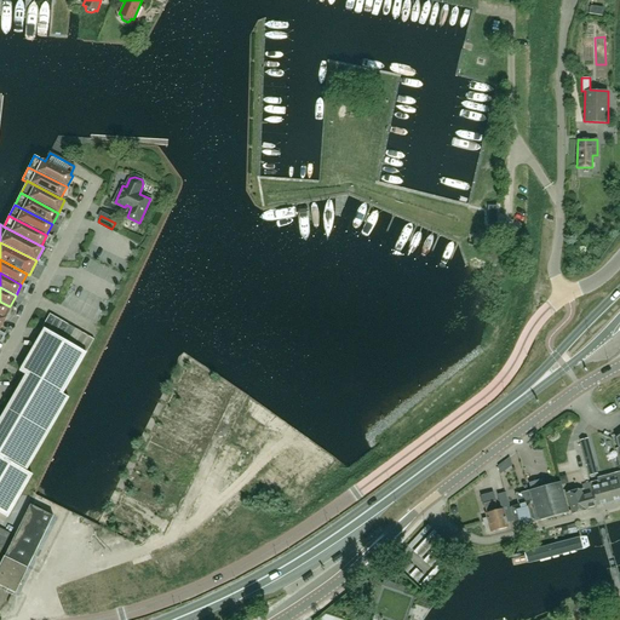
[(42,327),(87,352),(95,339),(50,314),(42,327)]
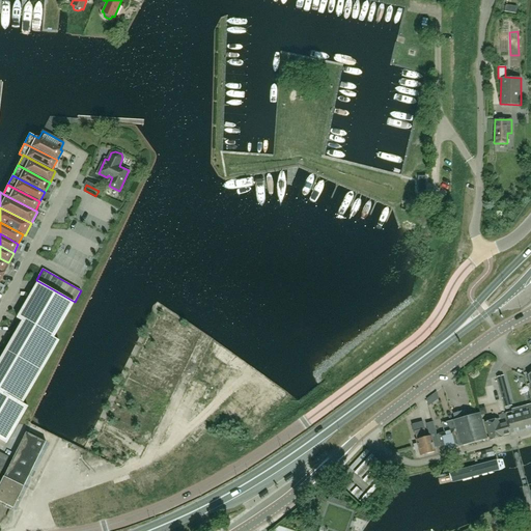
[(0,440),(6,444),(28,408),(22,404),(59,341),(53,338),(74,303),(38,282),(17,318),(22,322),(0,359),(0,440)]
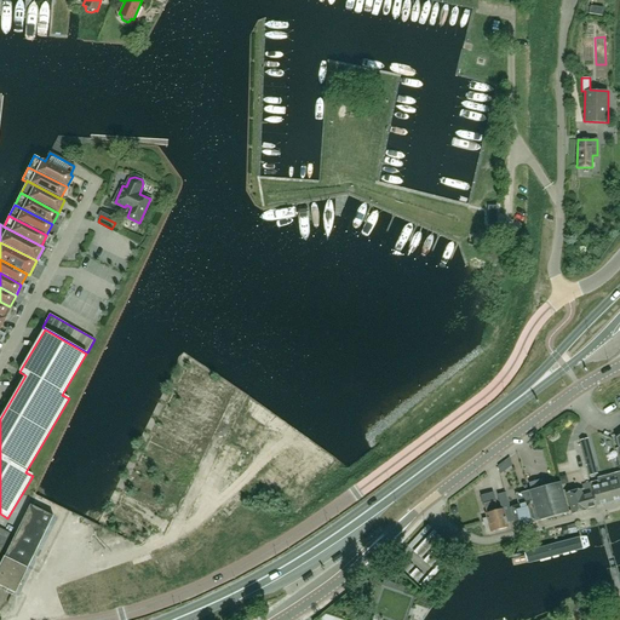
[(174,458),(184,461),(220,382),(211,378),(174,458)]
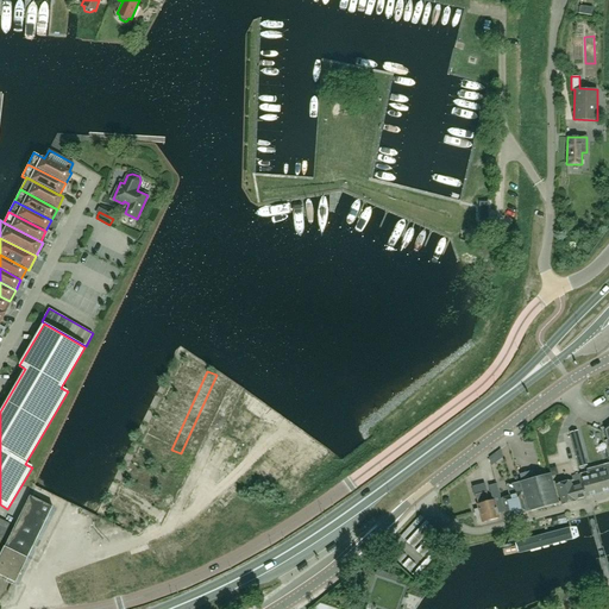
[(124,527),(183,391),(169,384),(110,521),(124,527)]
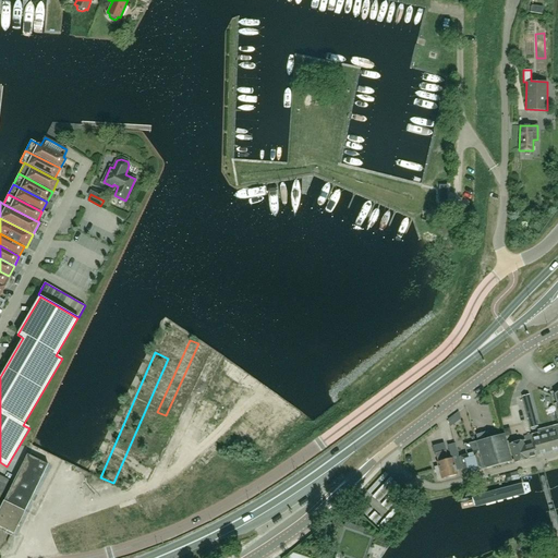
[(537,426),(533,408),(525,410),(530,428),(537,426)]
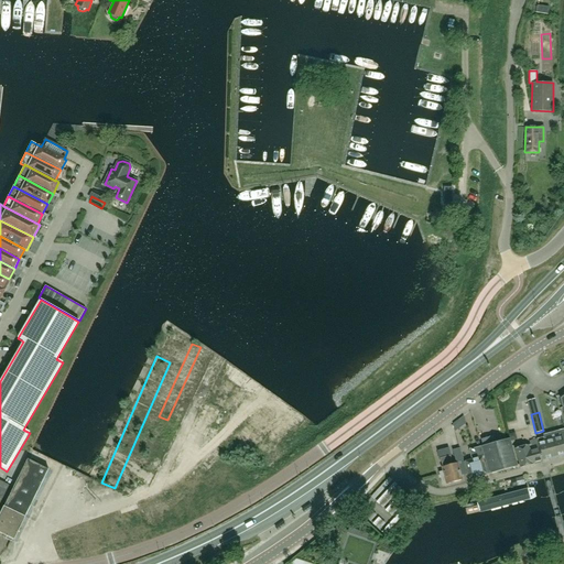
[(481,447),(484,456),(489,475),(517,466),(509,438),(494,443),(491,436),(481,440),(484,446),(481,447)]
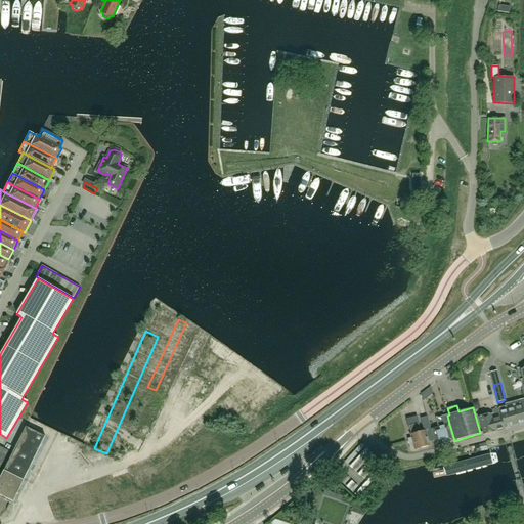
[(499,408),(504,427),(523,421),(523,415),(522,406),(507,410),(506,406),(499,408)]
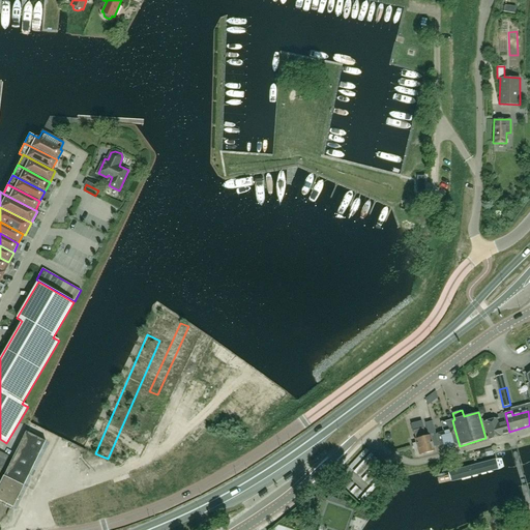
[(510,434),(509,432),(505,413),(498,414),(498,417),(493,419),(484,421),(489,440),(510,434)]
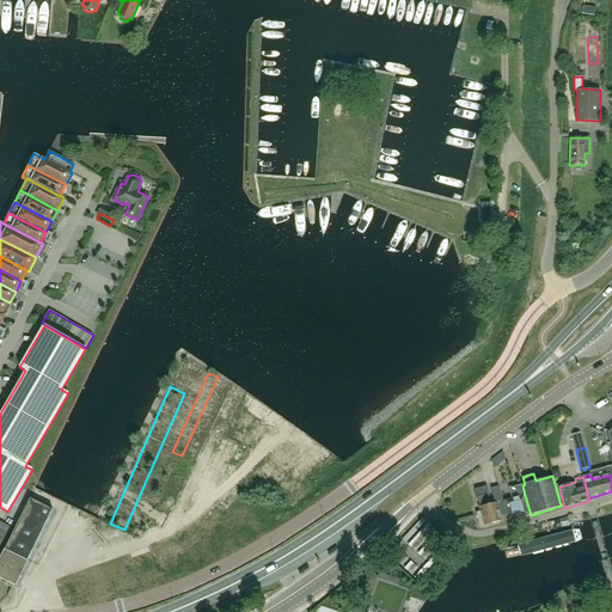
[(522,496),(525,495),(522,485),(509,489),(512,499),(505,501),(509,520),(528,514),(522,496)]
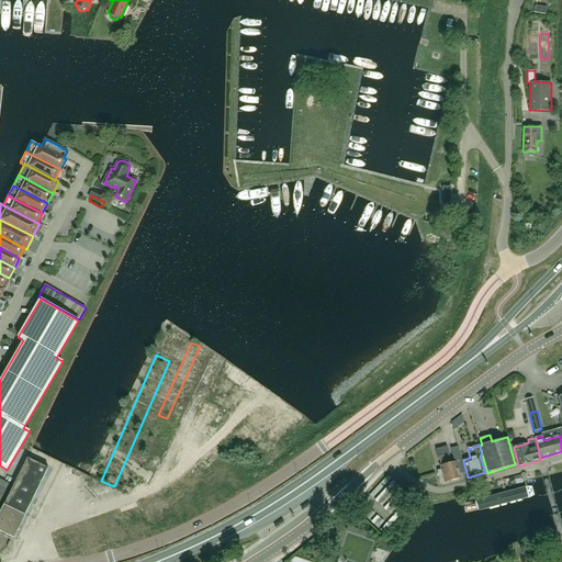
[(460,479),(459,474),(464,473),(458,447),(451,448),(454,461),(450,462),(448,452),(444,453),(444,456),(438,457),(440,465),(441,470),(438,471),(441,482),(441,483),(442,483),(446,483),(446,482),(460,479)]
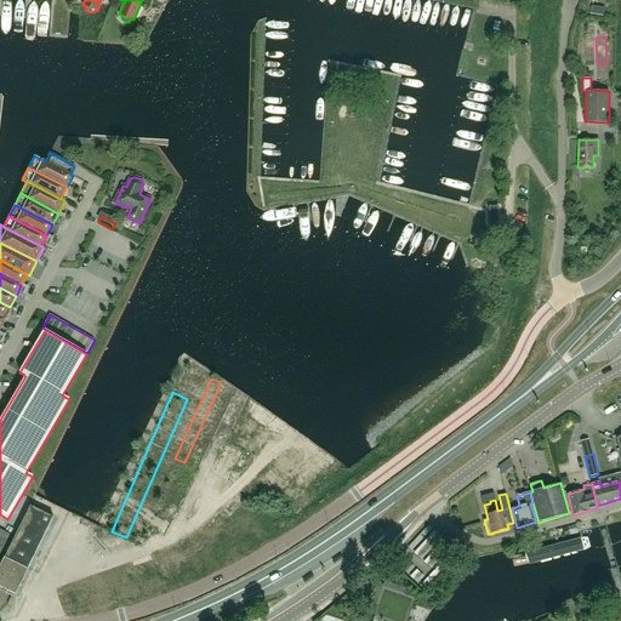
[(148,501),(134,540),(149,546),(165,507),(148,501)]
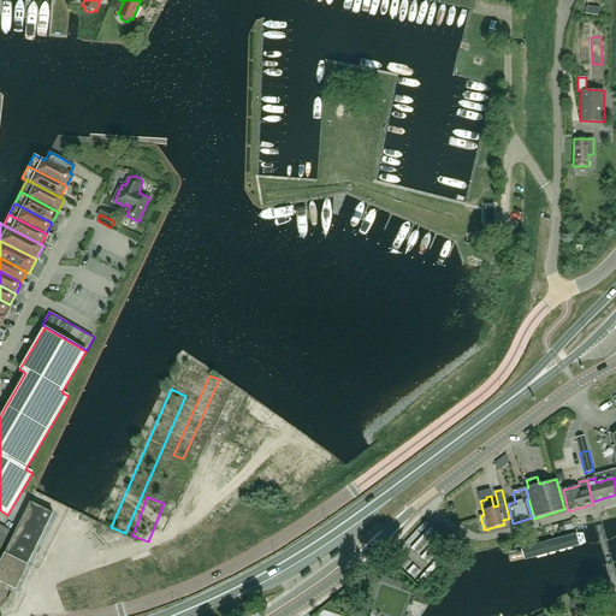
[(0,562),(0,582),(16,591),(28,566),(28,564),(53,513),(30,502),(5,554),(0,562)]
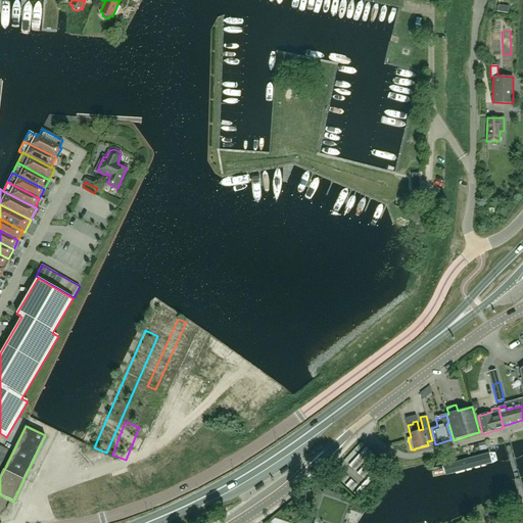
[(8,450),(0,445),(0,467),(8,450)]
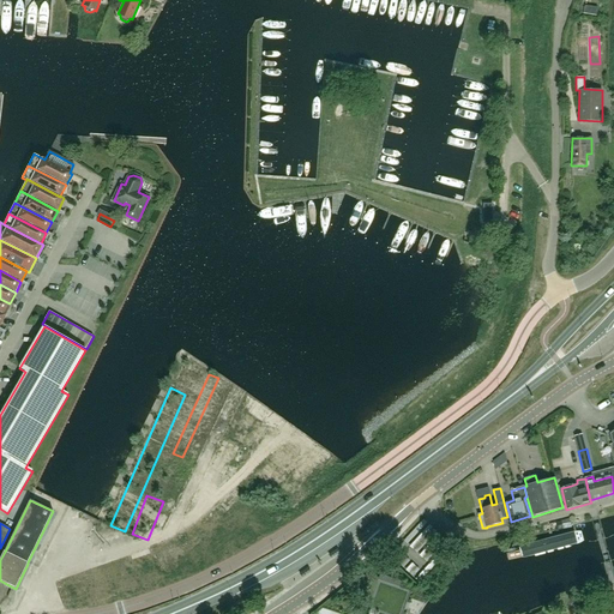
[(519,545),(522,558),(577,543),(573,530),(519,545)]
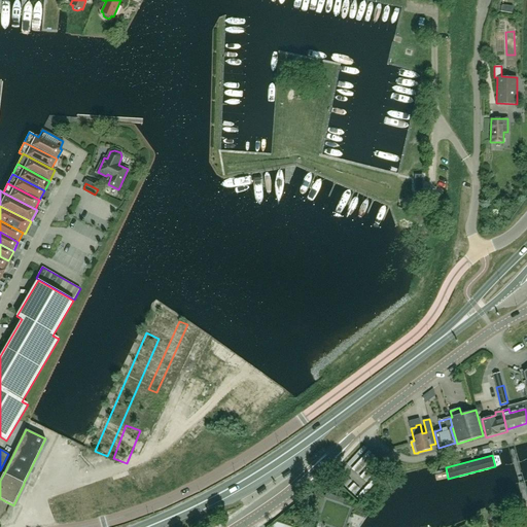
[(327,489),(324,498),(343,504),(346,495),(327,489)]
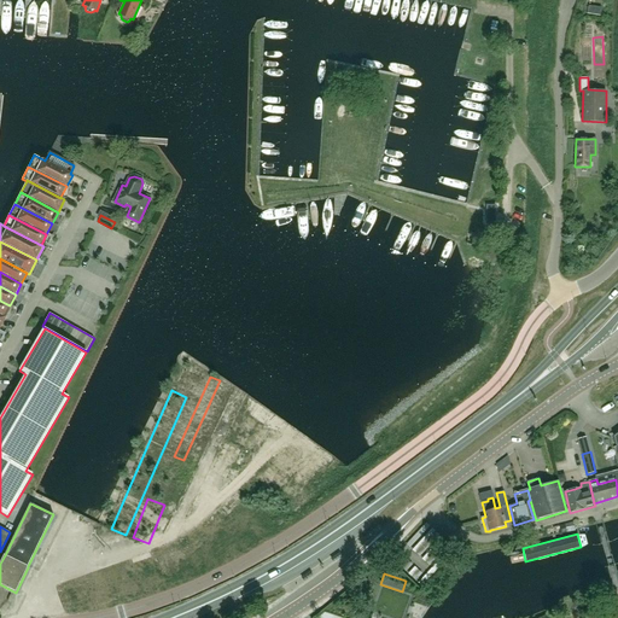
[(128,607),(135,605),(133,598),(126,600),(128,607)]
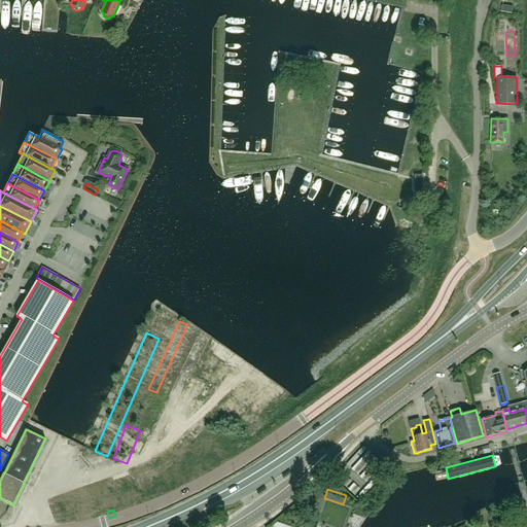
[(5,514),(0,518),(0,522),(3,526),(10,520),(5,514)]
